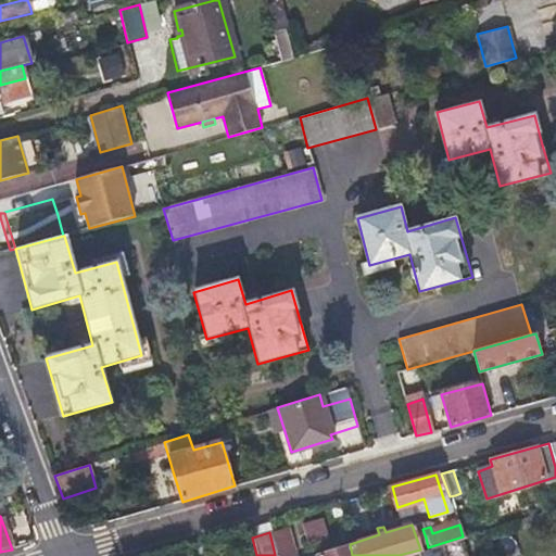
[(352,555),(350,544),(317,555),(352,555)]
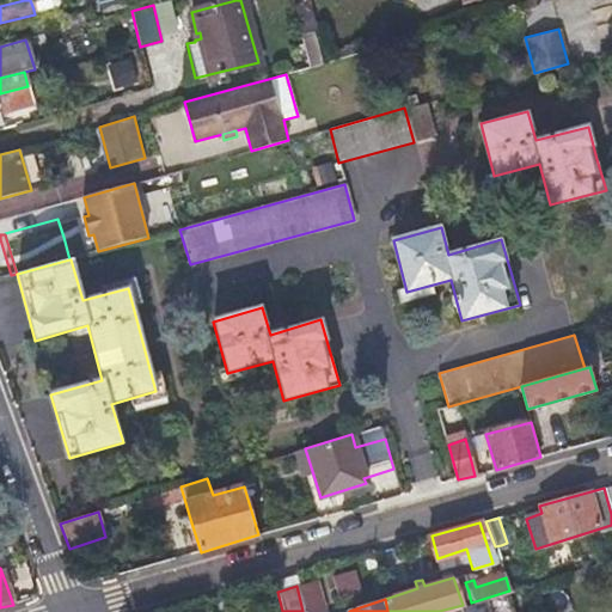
[(574,611),(570,599),(536,611),(574,611)]
